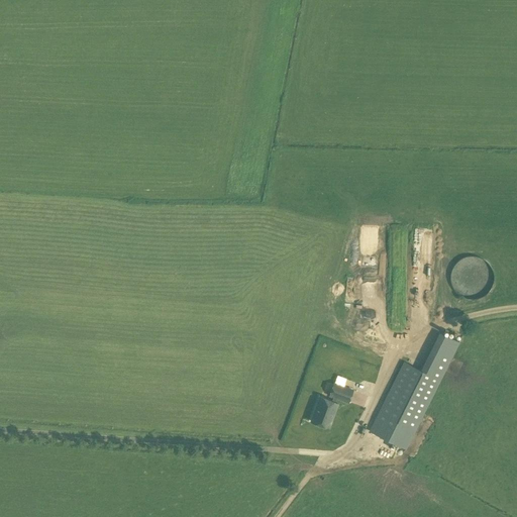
[(453,274),(452,279),(453,285),(455,289),(459,293),(464,296),(470,298),(475,298),(480,296),(485,294),(488,289),(491,285),(491,279),(491,274),(488,269),(485,265),(480,262),(475,261),(470,261),(464,262),(459,265),(455,269),(453,274)]
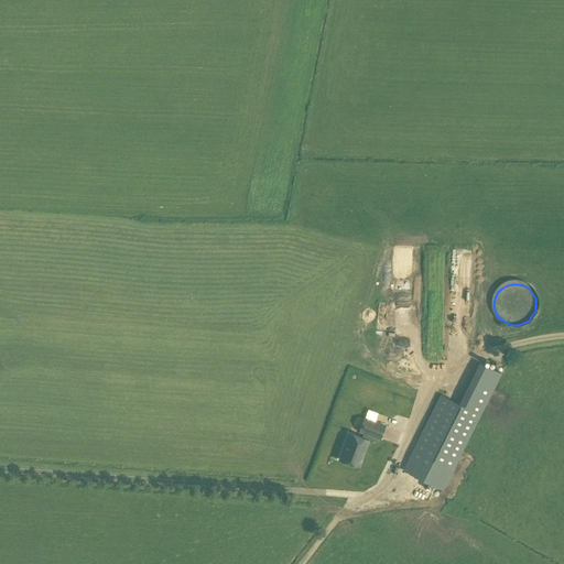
[(423,311),(423,326),(434,326),(434,311),(423,311)]
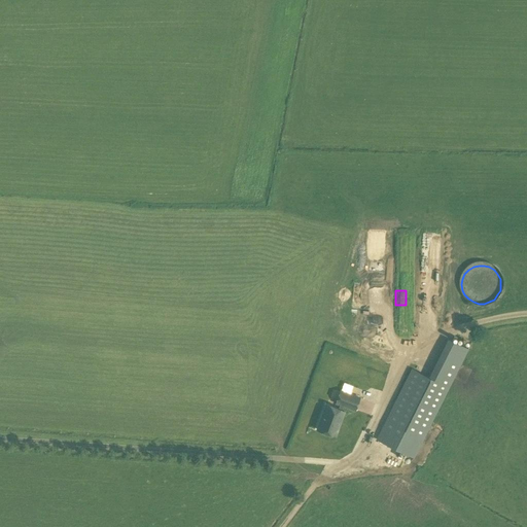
[(449,388),(468,349),(447,339),(428,377),(412,369),(377,438),(414,459),(449,388)]
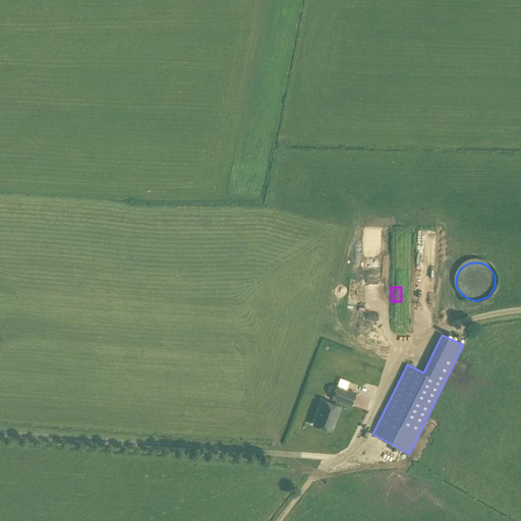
[(322,396),(325,390),(309,384),(306,391),(322,396)]
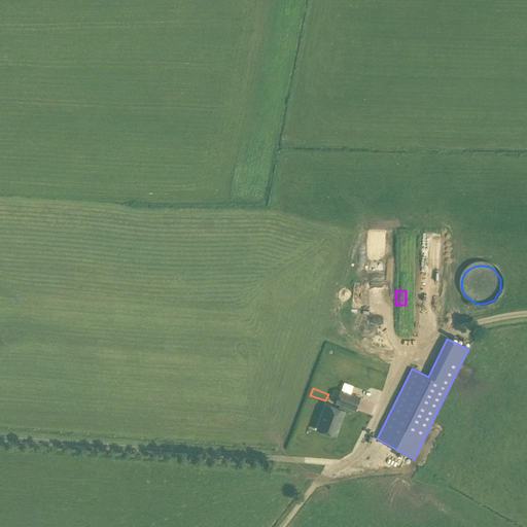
[(326,406),(323,412),(317,430),(336,437),(345,412),(345,411),(344,410),(345,408),(355,411),(360,397),(341,389),(336,405),(340,406),(338,410),(326,406)]
